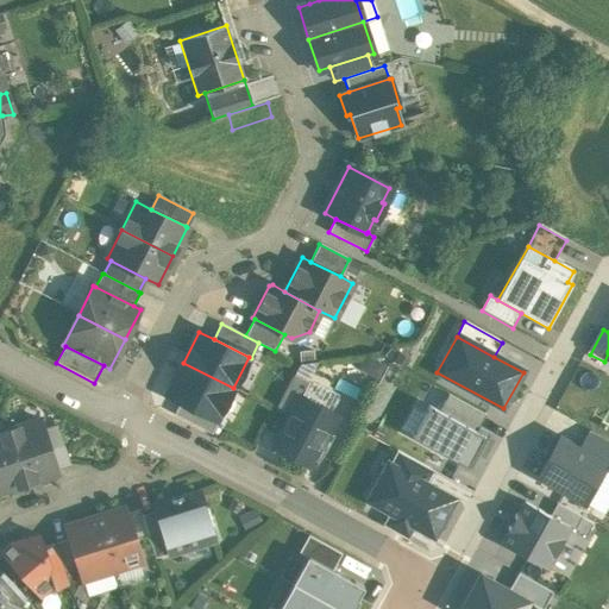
[(183,363),(168,394),(182,401),(218,419),(233,388),(183,363)]
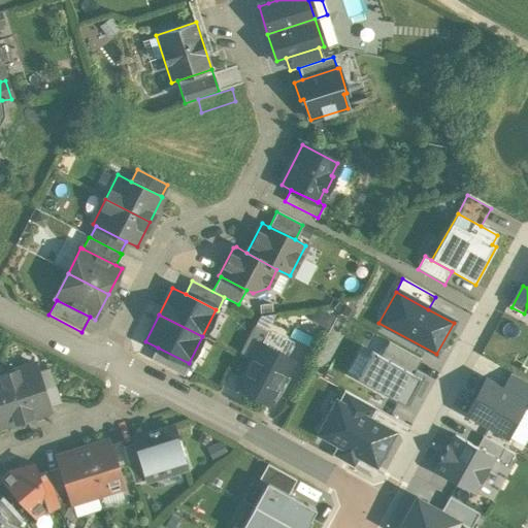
[(254,326),(238,356),(250,361),(259,342),(260,343),(266,332),(254,326)]
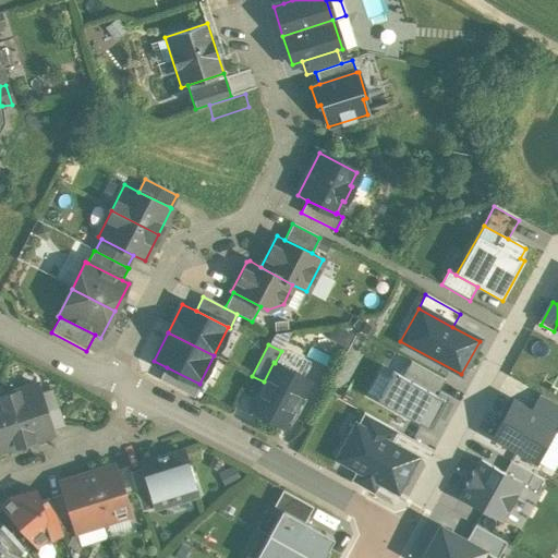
[(275,363),(274,362),(264,381),(250,409),(284,426),(308,380),(275,363)]
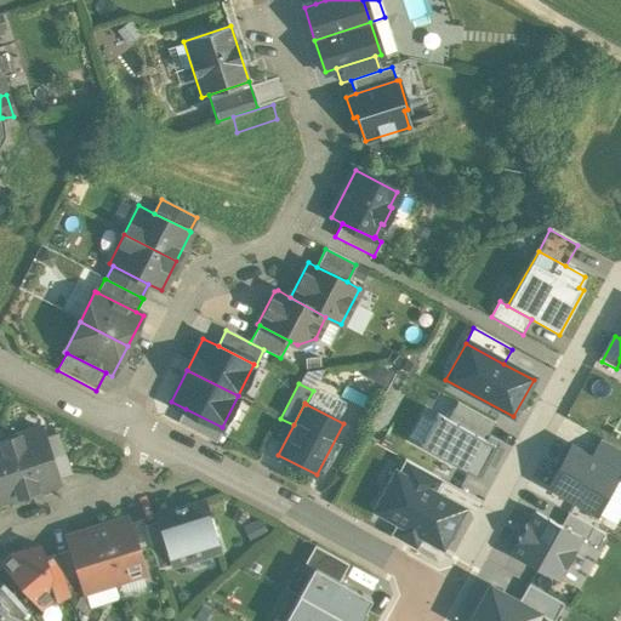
[(457,403),(449,420),(486,440),(495,423),(457,403)]
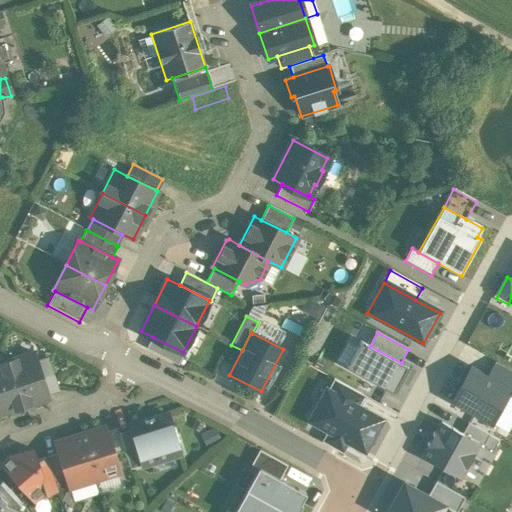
[(183,352),(153,337),(147,349),(178,365),(184,352),(183,352)]
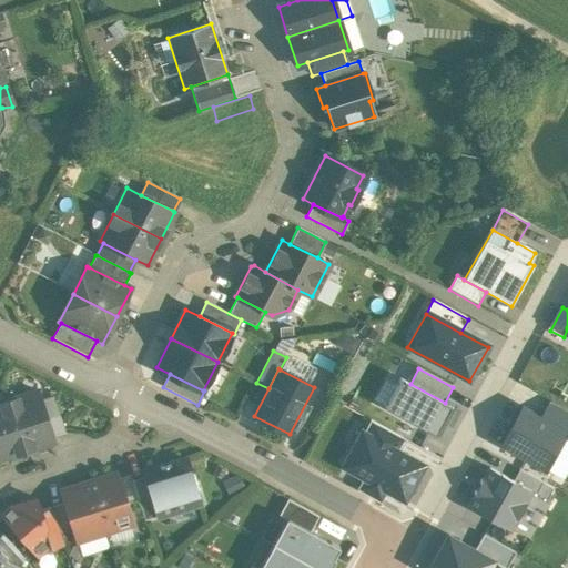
[(384,408),(436,436),(452,407),(445,403),(411,384),(401,379),(384,408)]
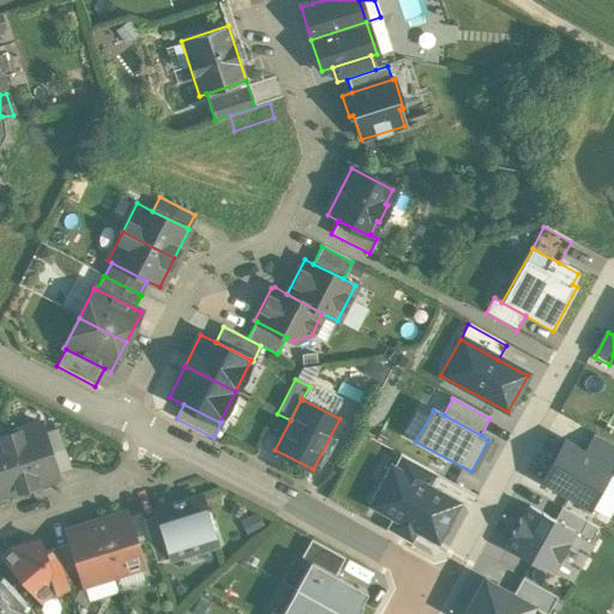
[(40,423),(8,433),(26,488),(58,479),(55,473),(43,435),(40,423)]
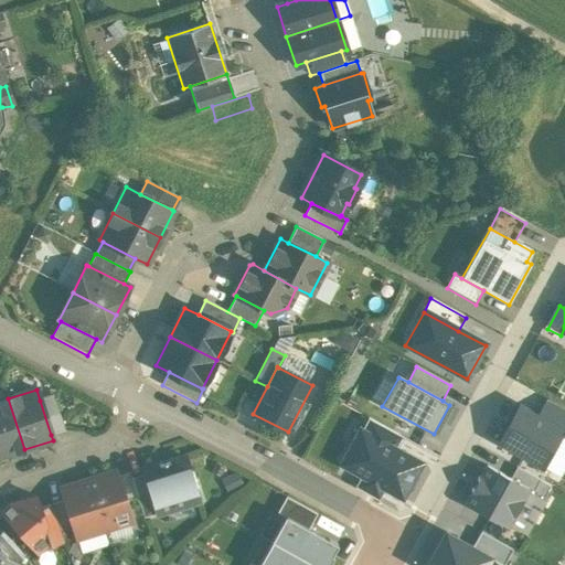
[(64,430),(53,396),(40,401),(51,435),(64,430)]
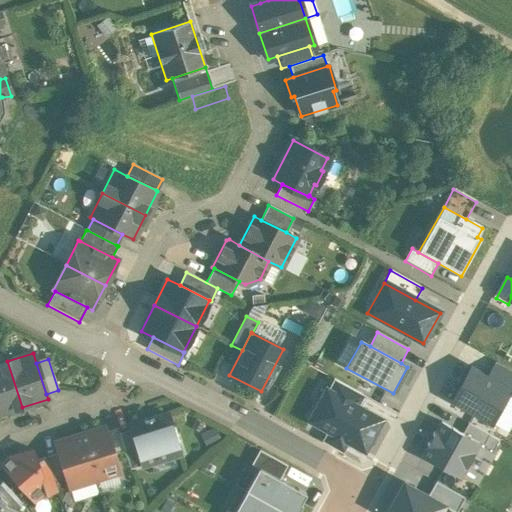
[(7,361),(0,363),(0,414),(22,407),(7,361)]
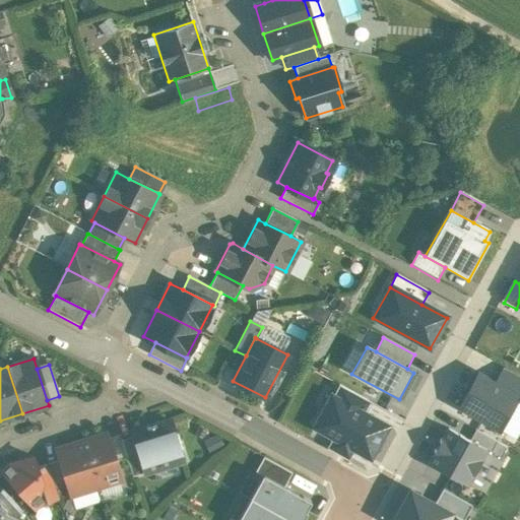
[(519,376),(505,368),(495,386),(519,400),(519,376)]
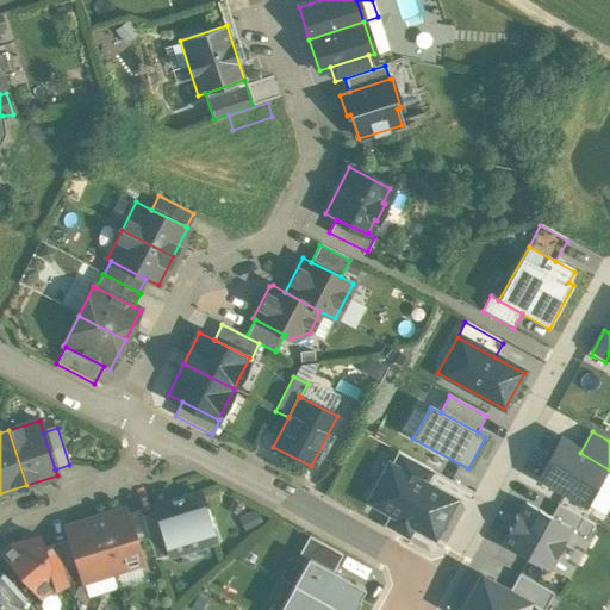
[(609,470),(580,453),(558,441),(539,477),(590,506),(609,470)]
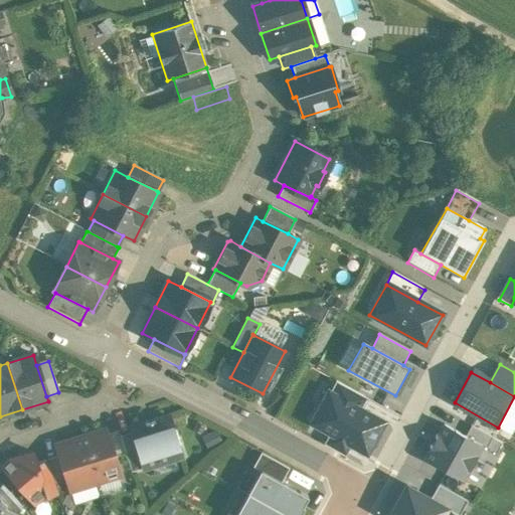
[(367,399),(336,383),(330,393),(362,410),(367,399)]
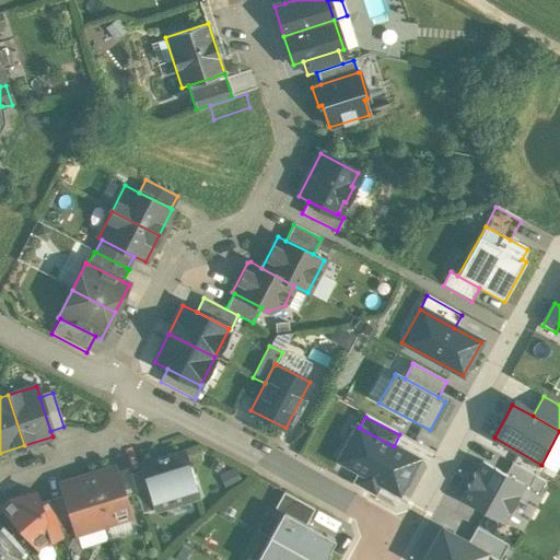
[(381,487),(398,496),(418,458),(394,446),(359,428),(354,424),(334,463),(358,475),(381,487)]
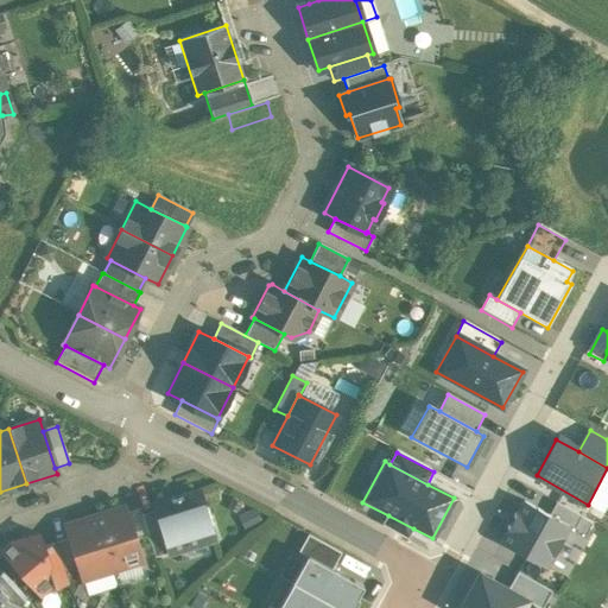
[(198,493),(182,498),(182,496),(170,500),(171,501),(154,507),(156,512),(169,552),(214,538),(198,493)]
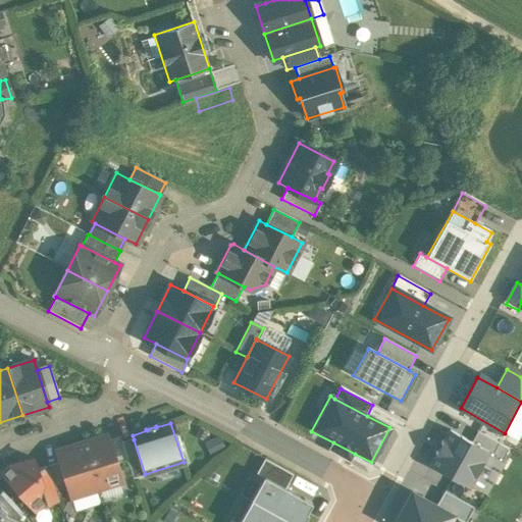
[(436,456),(430,467),(468,487),(474,476),(475,477),(482,464),(481,463),(487,452),(472,444),(450,431),(444,442),(442,441),(435,455),(436,456)]
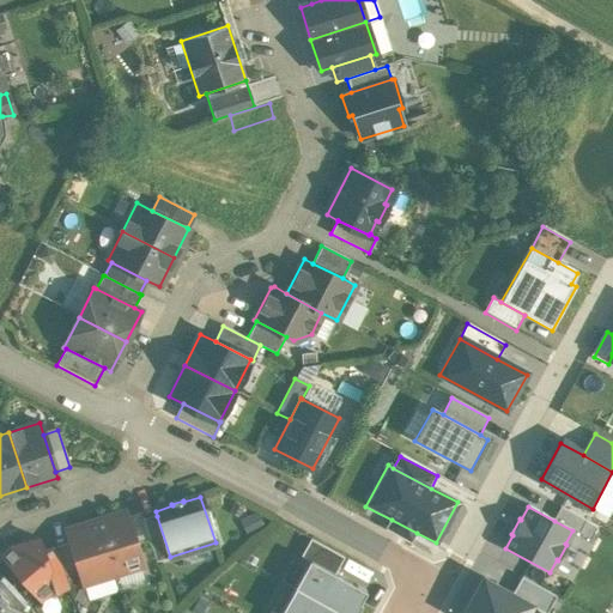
[(560,508),(554,521),(572,530),(592,541),(599,529),(560,508)]
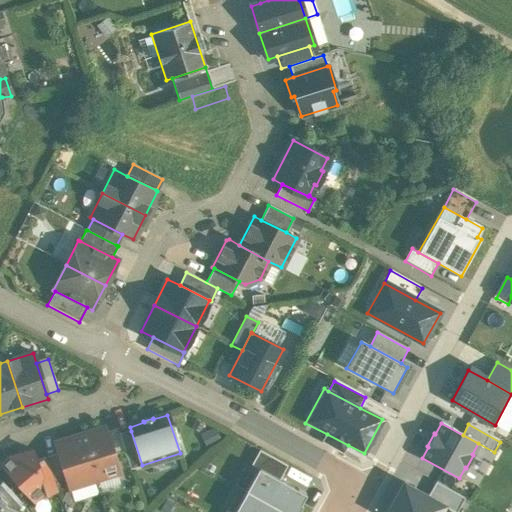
[(119,434),(118,429),(106,433),(113,455),(125,452),(119,434)]
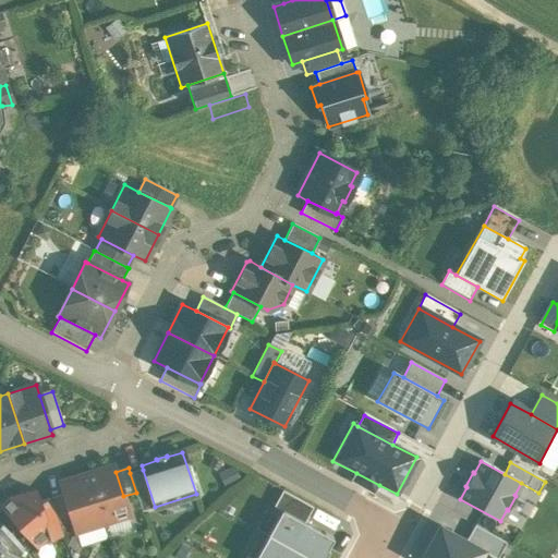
[(116,470),(97,475),(96,471),(87,474),(102,524),(130,516),(123,496),(116,472),(116,470)]
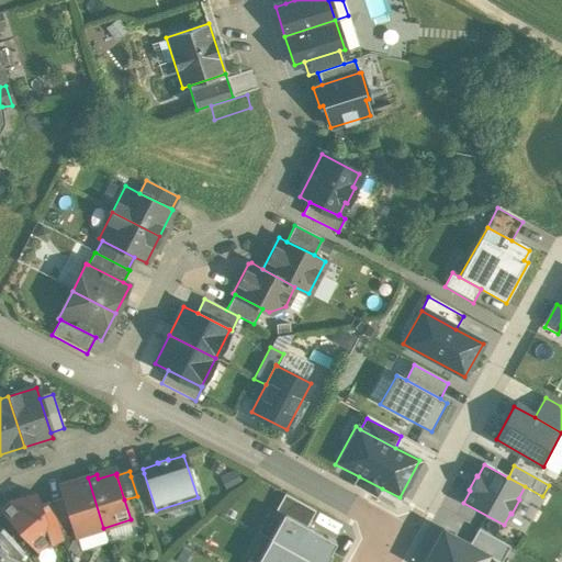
[(156,510),(144,473),(131,476),(137,496),(143,515),(156,510)]
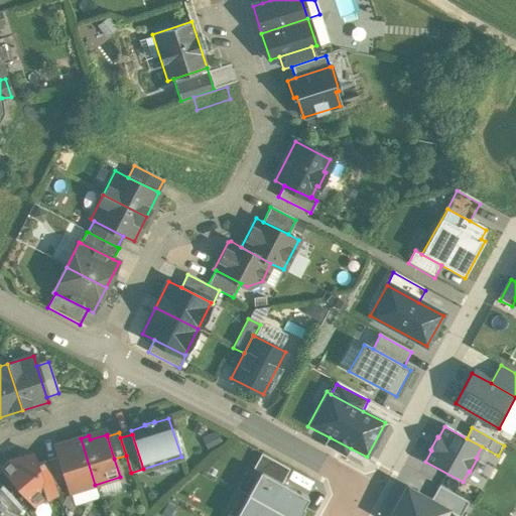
[(351,448),(330,437),(324,448),(345,460),(351,448)]
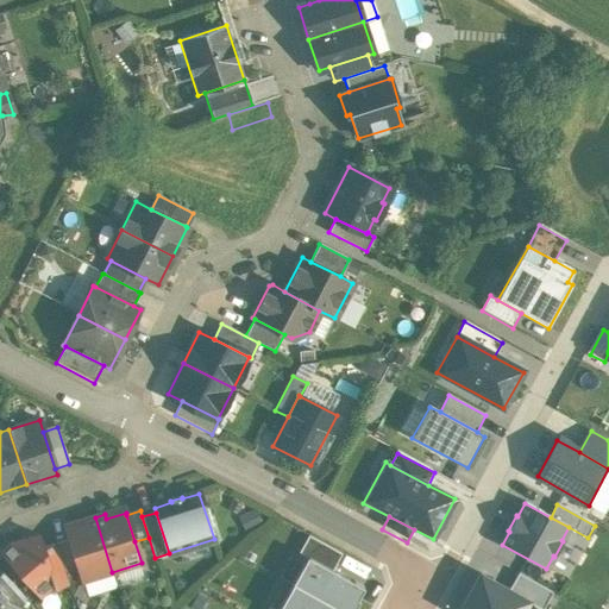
[(95,518),(85,521),(87,525),(67,532),(69,540),(79,567),(83,582),(112,572),(95,518)]
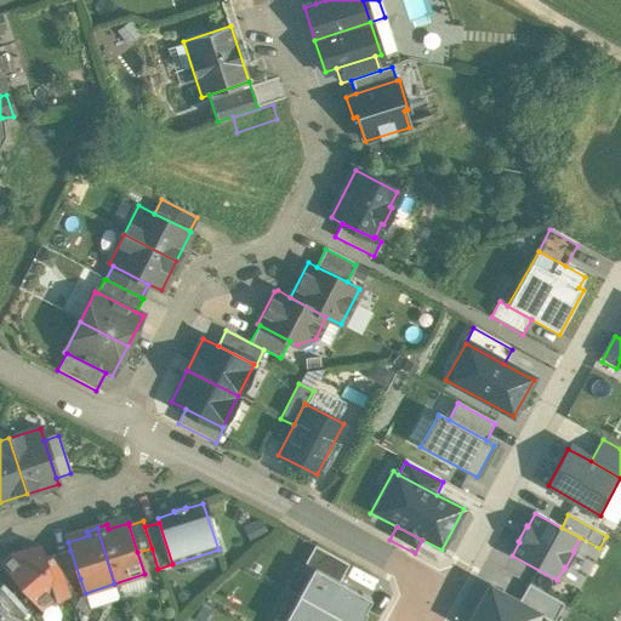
[(39,546),(10,556),(3,563),(40,607),(53,596),(55,594),(44,559),(39,546)]
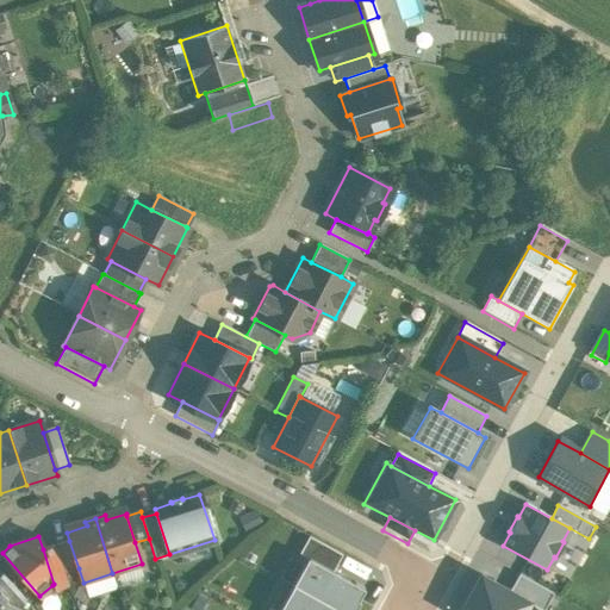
[(306,558),(332,572),(341,555),(309,537),(300,554),(306,558)]
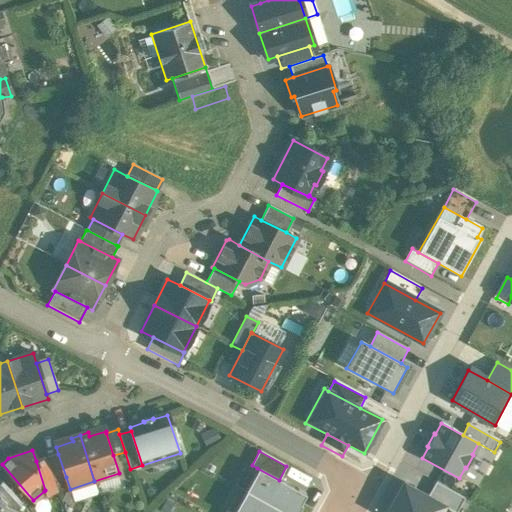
[(66,477),(58,454),(47,458),(54,480),(66,477)]
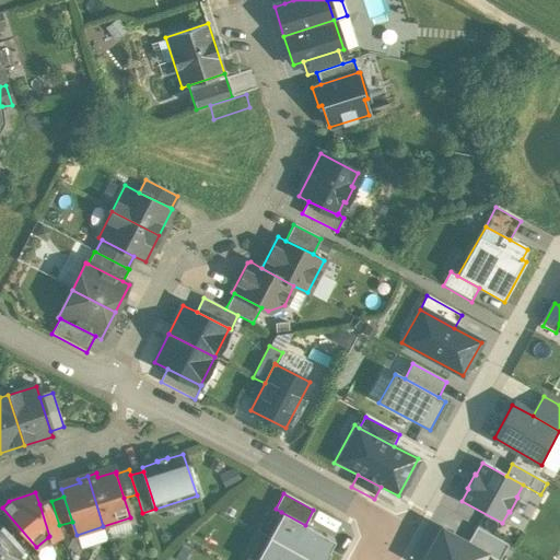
[(51,501),(39,504),(49,536),(48,537),(49,543),(63,538),(59,525),(51,501)]
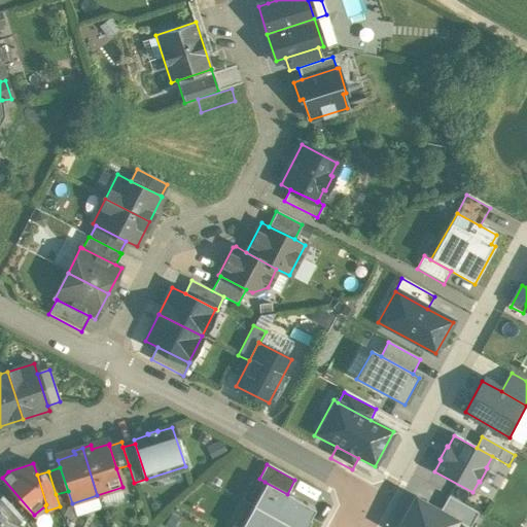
[(265,482),(251,506),(289,526),(306,526),(316,511),(287,494),(265,482)]
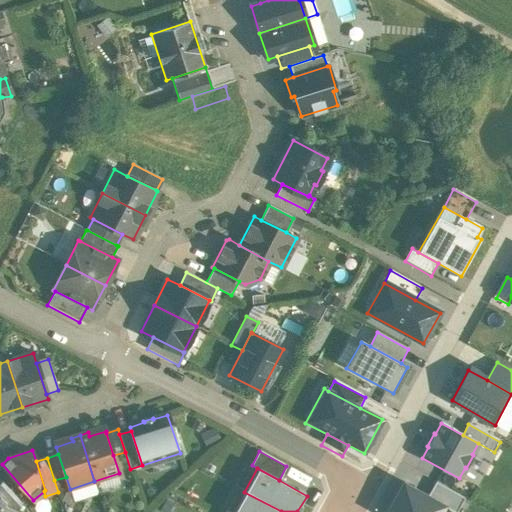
[(17,511),(21,504),(2,482),(0,483),(0,497),(3,500),(1,503),(15,511),(17,511)]
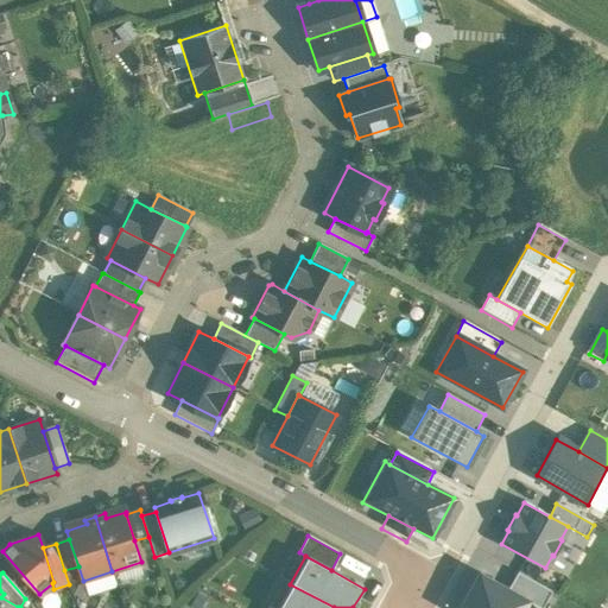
[(517,574),(507,590),(526,601),(539,607),(543,607),(552,593),(517,574)]
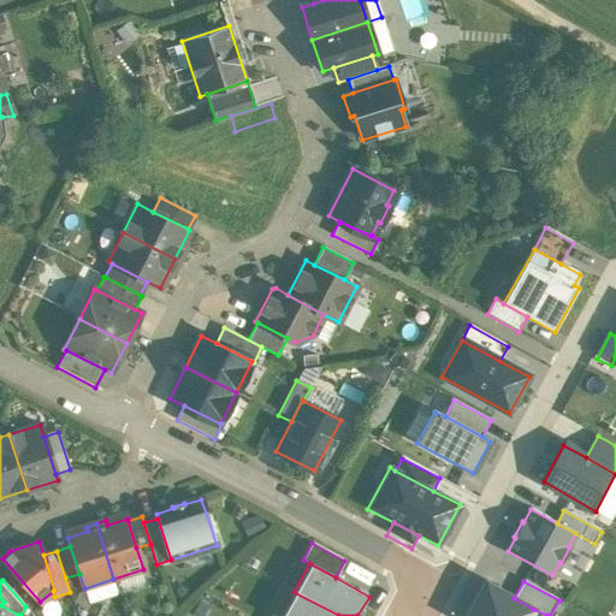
[(466,615),(528,615),(533,609),(514,598),(486,582),(466,615)]
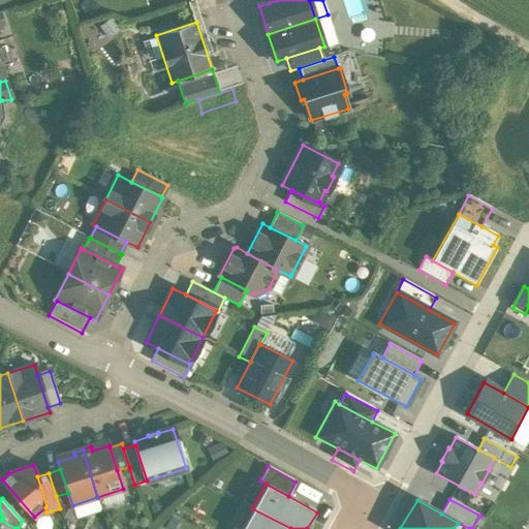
[(290,528),(252,508),(241,528),(290,528)]
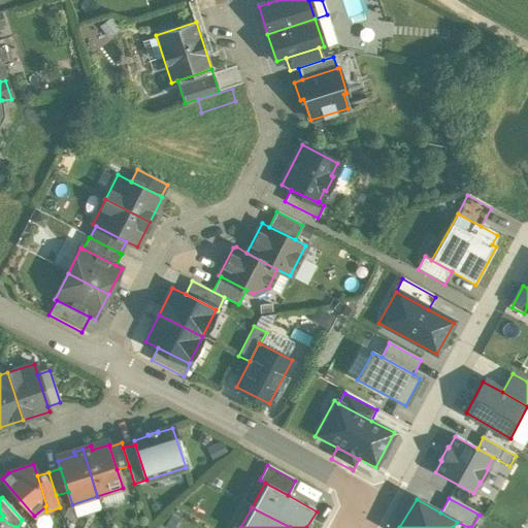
[(0,527),(15,527),(1,519),(3,516),(0,513),(0,527)]
